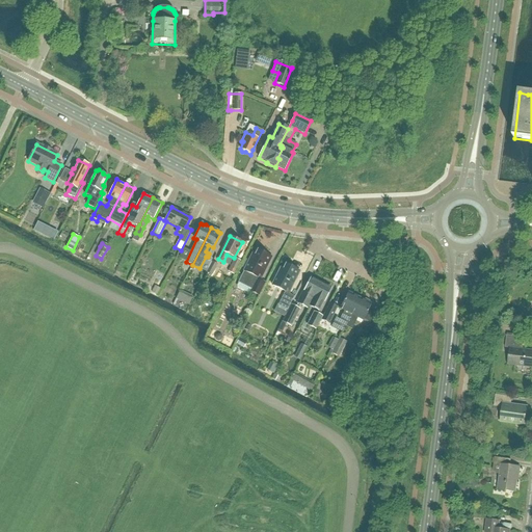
[(108,268),(113,259),(109,258),(112,253),(108,250),(101,265),(108,268)]
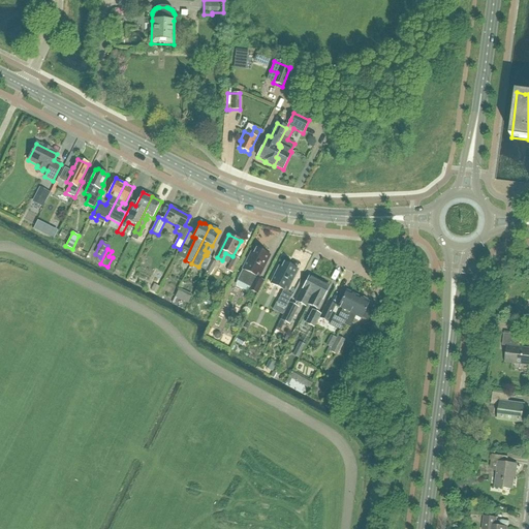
[(238,281),(236,285),(237,286),(246,291),(248,290),(248,289),(257,294),(263,283),(258,280),(266,265),(266,263),(268,258),(269,255),(256,249),(253,254),(251,253),(248,259),(246,258),(242,268),(243,268),(242,270),(243,270),(237,281),(238,281)]
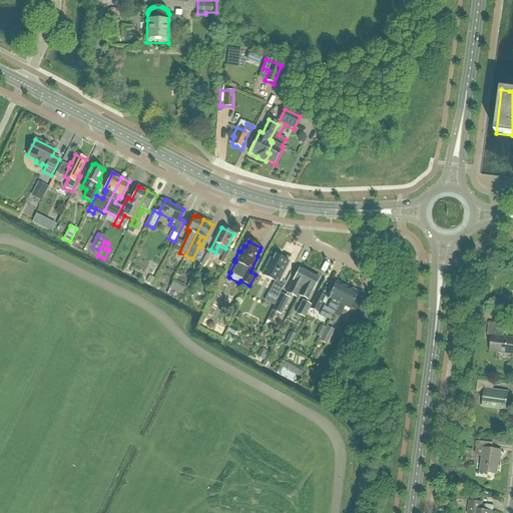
[(231,251),(226,249),(221,259),(226,262),(231,251)]
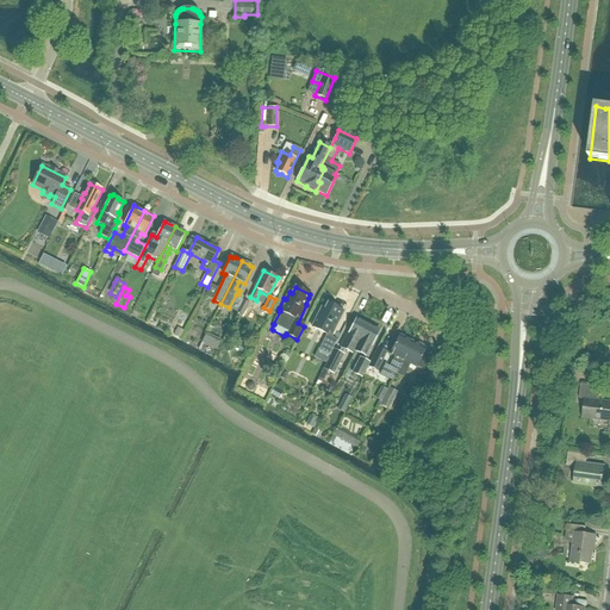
[(248,304),(243,300),(237,312),(242,316),(248,304)]
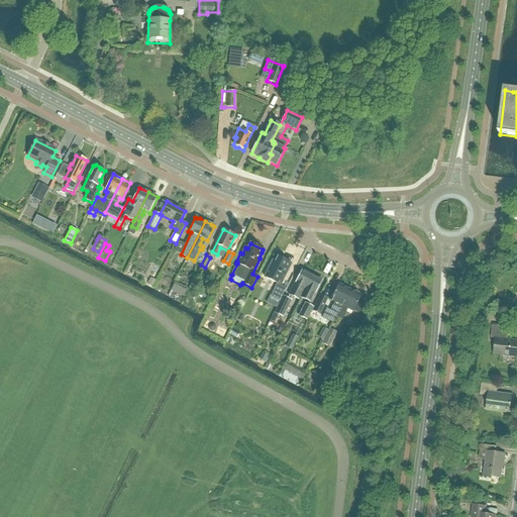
[(279,282),(282,283),(288,272),(287,272),(289,267),(290,264),(278,257),(275,263),(273,261),(270,267),(268,267),(264,275),(265,276),(265,278),(278,285),(279,282)]
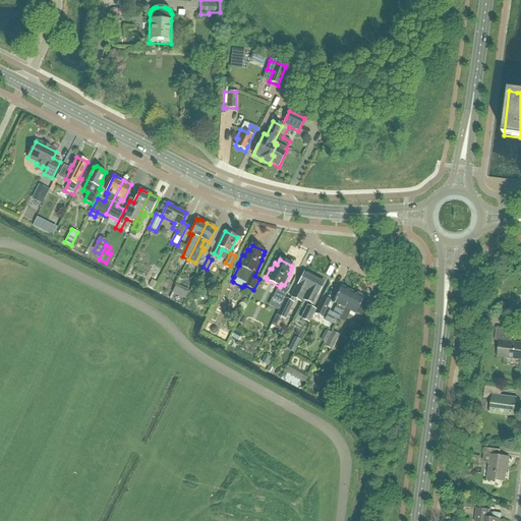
[(302,299),(307,291),(314,277),(304,272),(297,286),(297,285),(291,297),(301,302),(302,299)]
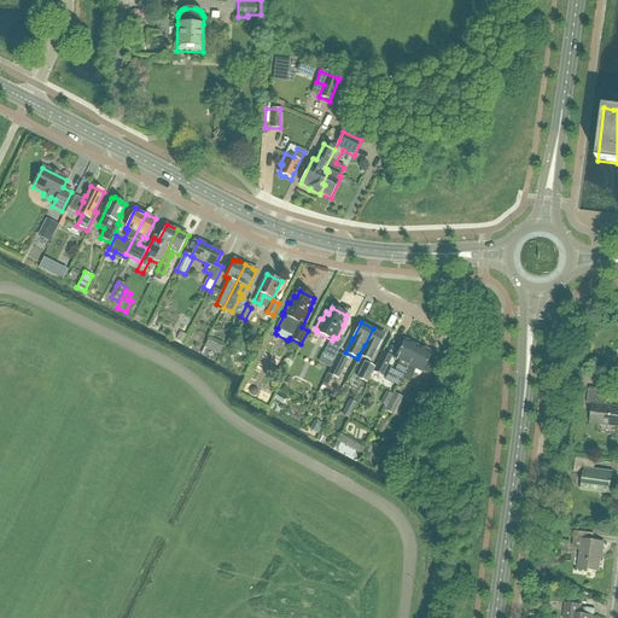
[(385,334),(373,328),(365,345),(359,355),(369,361),(375,350),(377,351),(385,334)]
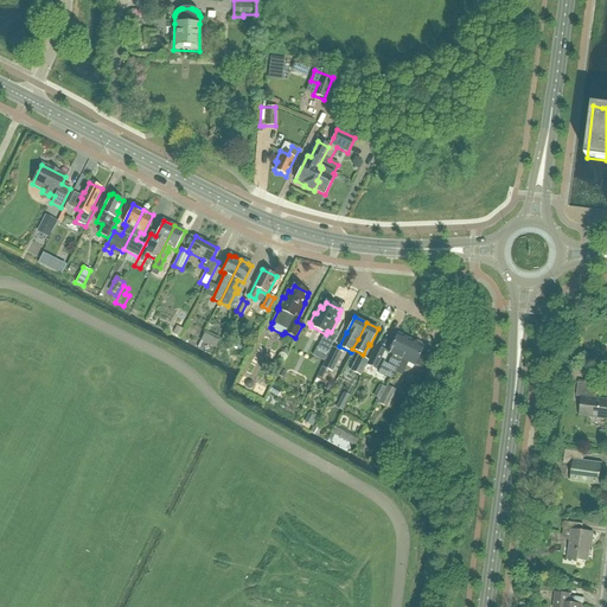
[(395,372),(410,342),(397,334),(391,347),(390,346),(388,351),(389,351),(388,353),(393,356),(388,366),(383,364),(378,374),(391,379),(395,372)]
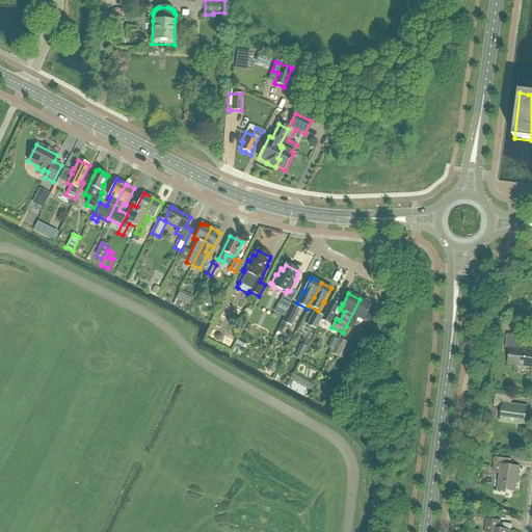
[(278,306),(287,310),(293,298),(284,294),(278,306)]
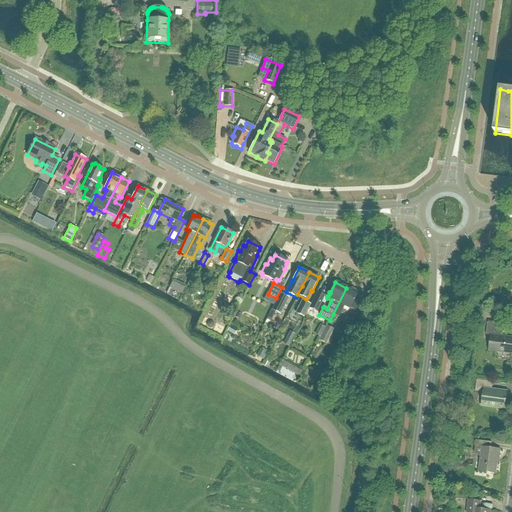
[(349,289),(346,288),(333,314),(338,317),(344,306),(349,309),(355,312),(360,302),(354,298),(357,293),(356,292),(355,290),(351,288),(349,289)]
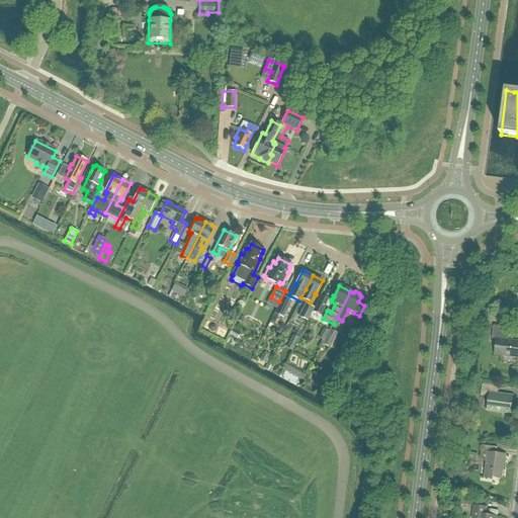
[(283,297),(275,314),(282,318),(291,301),(283,297)]
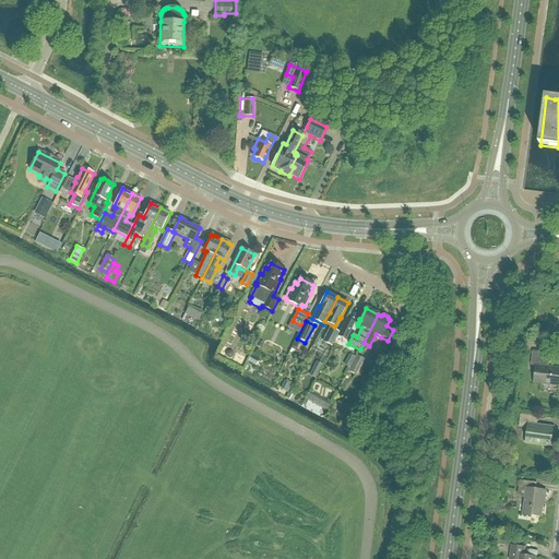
[(351,322),(342,337),(348,341),(356,324),(351,322)]
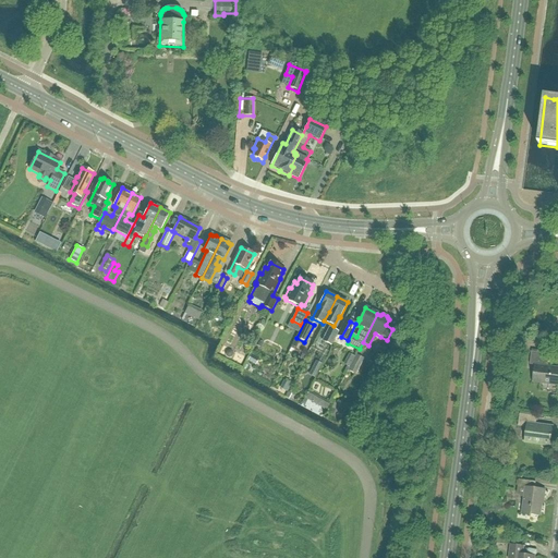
[(337,332),(329,328),(322,342),(330,347),(337,332)]
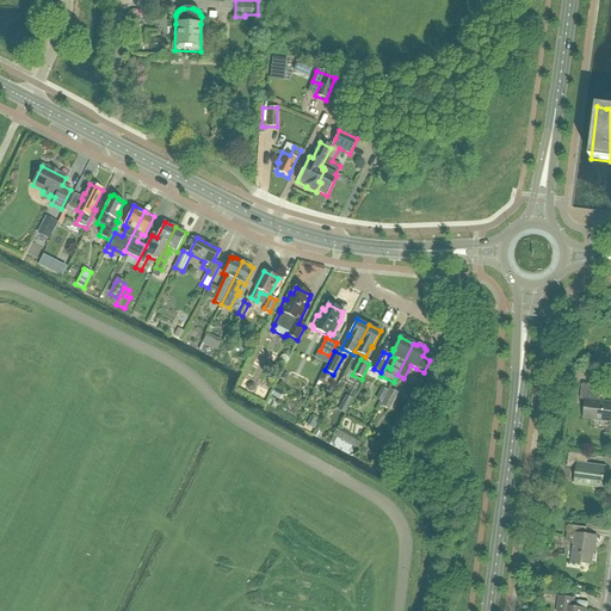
[(602,388),(582,386),(580,400),(586,401),(582,419),(610,423),(610,402),(600,401),(602,388)]
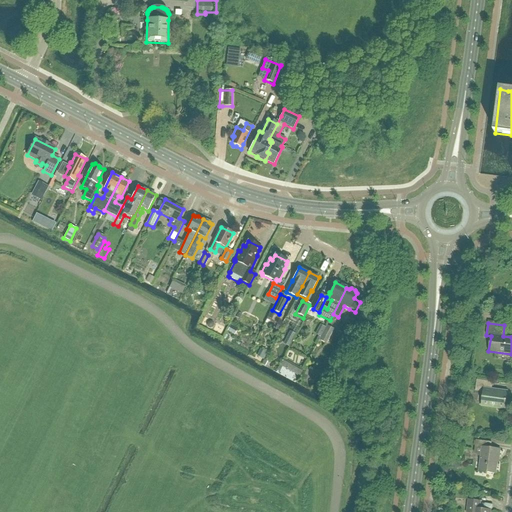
[(314,335),(320,339),(326,328),(320,325),(314,335)]
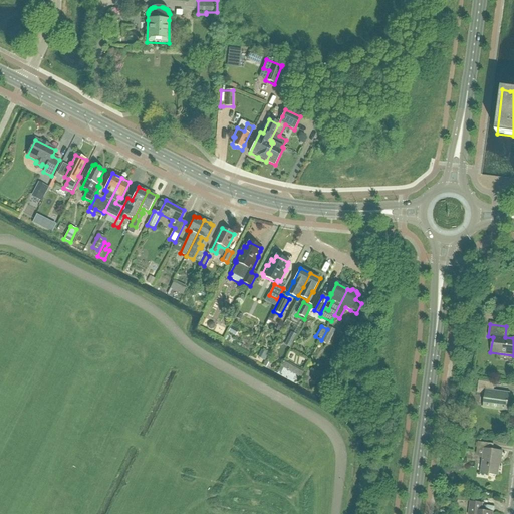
[(327,329),(321,340),(320,342),(327,345),(334,331),(328,328),(327,329)]
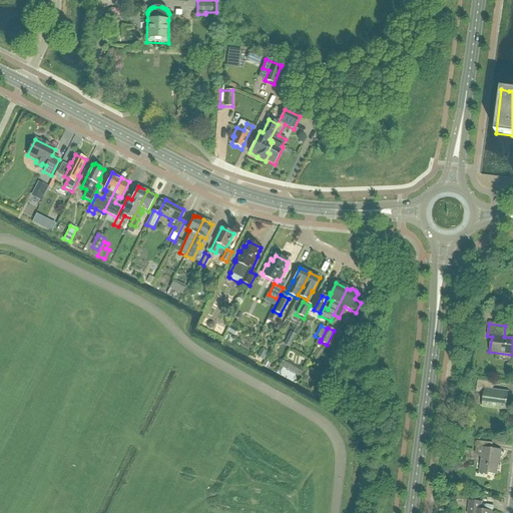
[(289,348),(296,336),(291,333),(284,345),(289,348)]
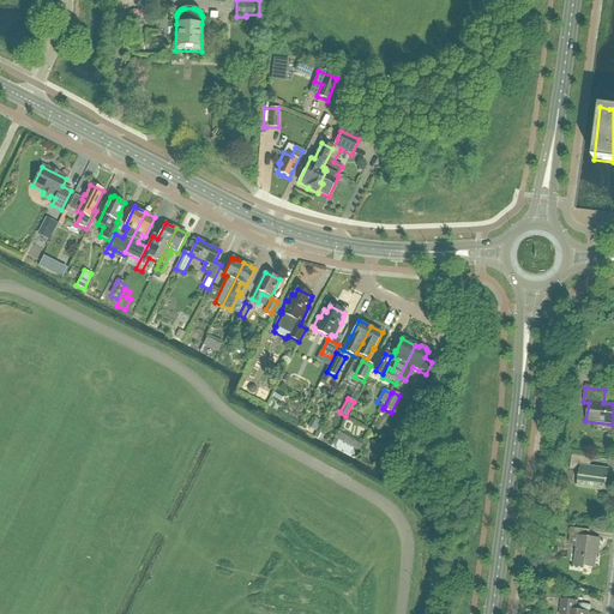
[(591,458),(572,456),(571,469),(579,470),(578,488),(597,491),(599,486),(606,487),(605,495),(606,497),(608,480),(607,480),(607,475),(608,476),(609,470),(590,468),(591,458)]
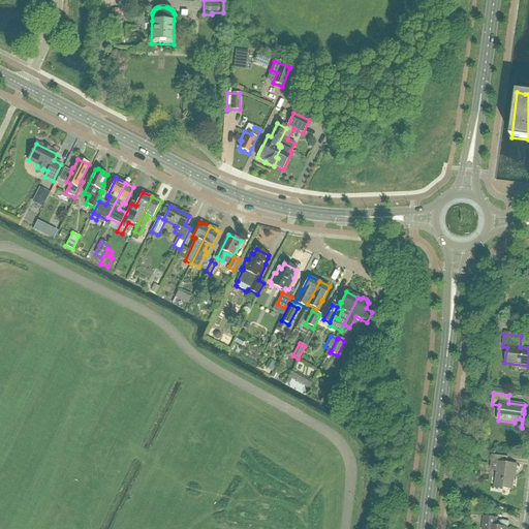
[(498,463),(495,487),(512,490),(515,472),(516,473),(517,465),(507,464),(508,457),(492,455),(491,462),(498,463)]
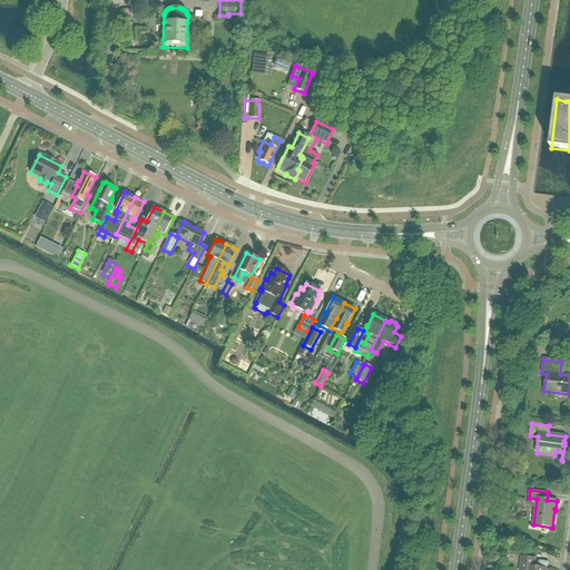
[(511,532),(511,554),(522,554),(522,532),(511,532)]
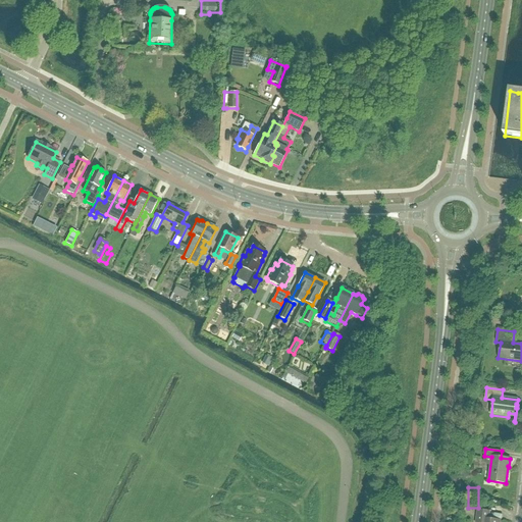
[(490,512),(477,510),(475,521),(500,521),(501,521),(489,519),(490,512)]
